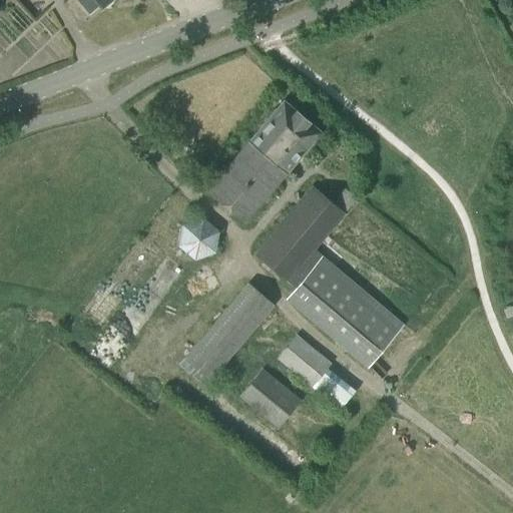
[(243,224),(320,133),(283,101),(206,192),(243,224)]
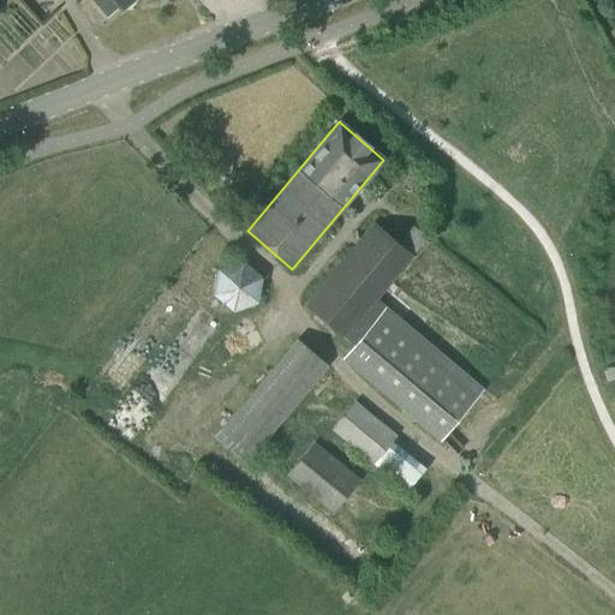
[(398,244),(374,225),(304,306),(352,347),(342,359),(439,441),(482,390),(375,300),(427,240),(412,227),(398,244)]
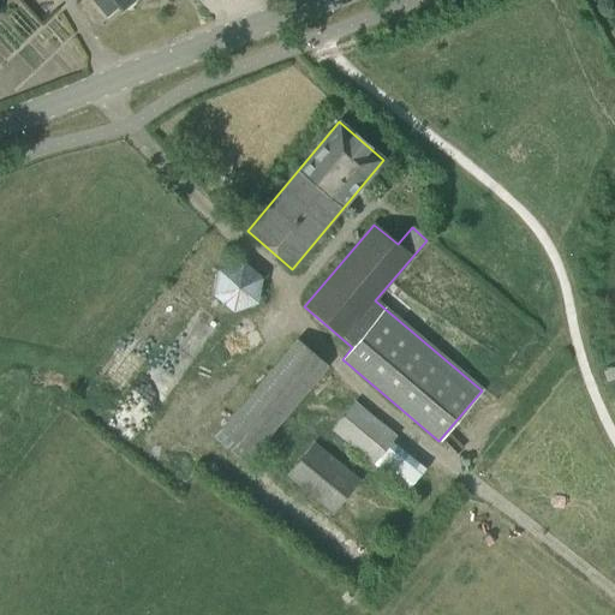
[(220,270),(214,294),(233,311),(257,303),(262,279),(243,262),(220,270)]
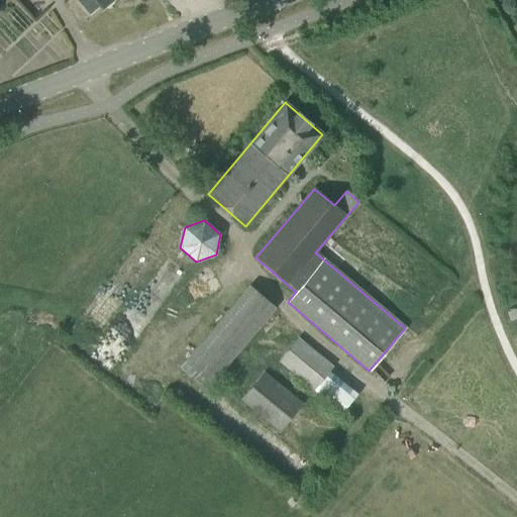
[(211,383),(275,308),(249,287),(186,360),(211,383)]
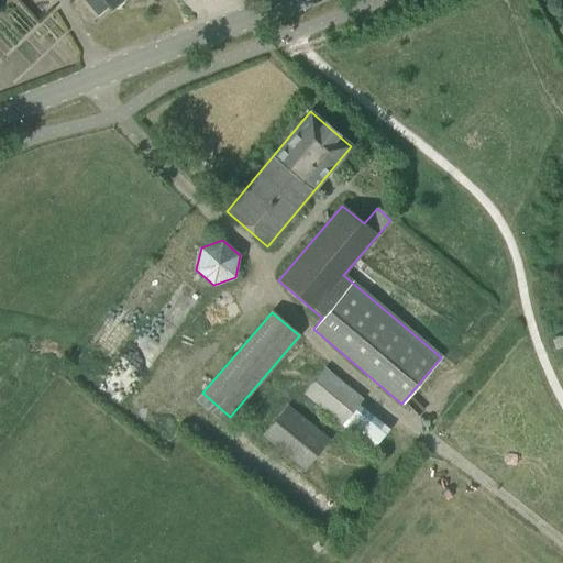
[(324,368),(304,394),(341,426),(362,400),(324,368)]
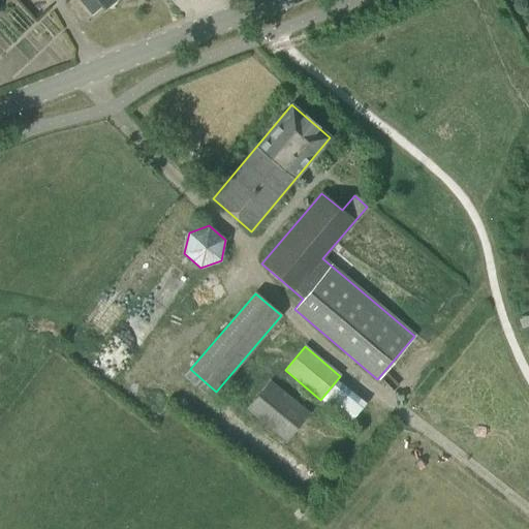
[(285,441),(308,414),(269,381),(246,409),(285,441)]
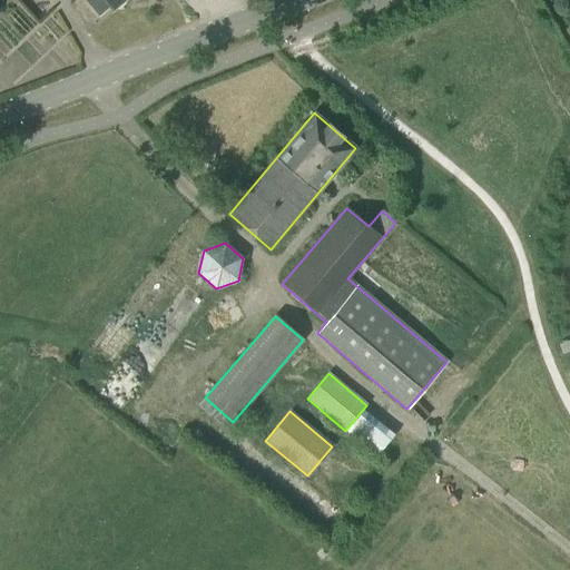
[(360,413),(345,430),(375,455),(390,439),(360,413)]
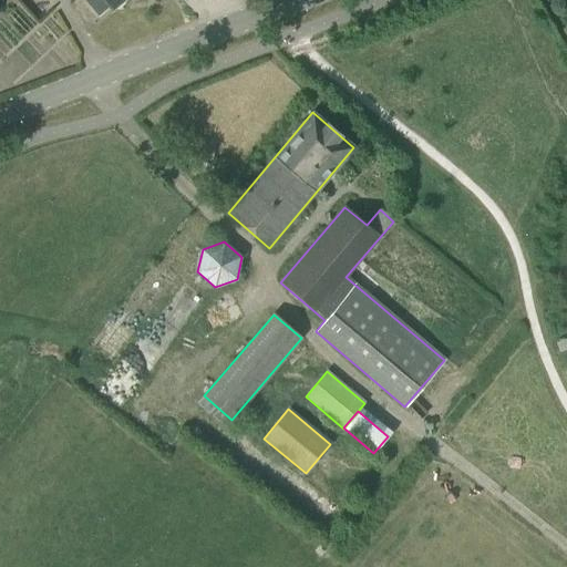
All buildings are outlined.
